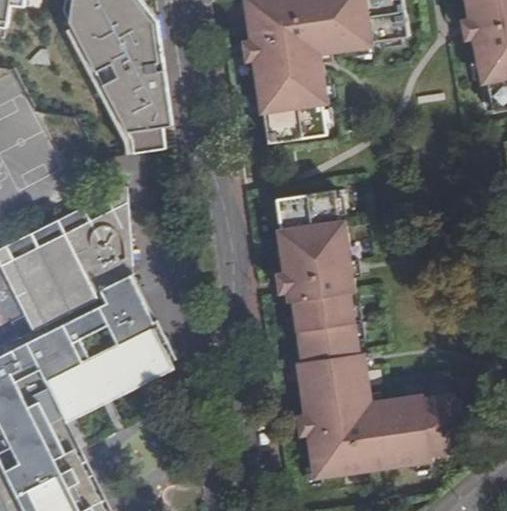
[(0,27),(5,28),(9,5),(23,7),(23,0),(0,0),(0,27)]
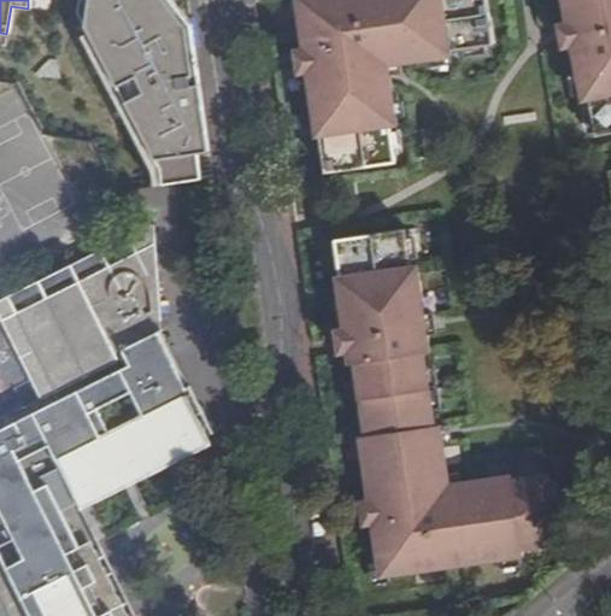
[(169,0),(77,0),(78,3),(159,171),(163,187),(199,180),(197,154),(205,152),(188,24),(169,0)]
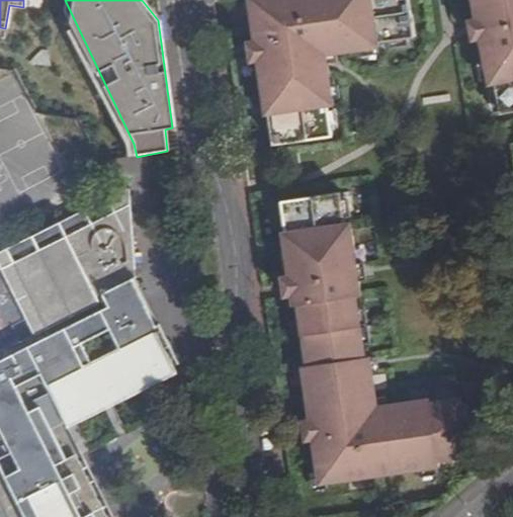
[(245,0),(251,38),(254,59),(261,112),(265,111),(269,143),(328,135),(327,127),(325,115),(324,104),(329,103),(329,97),(327,85),(324,62),(320,62),(319,54),(333,52),(355,49),(373,46),(374,46),(373,41),(386,39),(403,37),(410,36),(405,0),(245,0)]
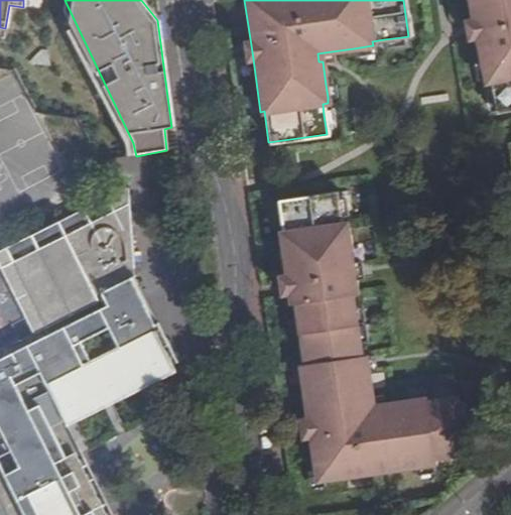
[(510,0),(470,0),(474,18),(478,38),(482,61),(485,79),(486,84),(492,83),(494,93),(497,110),(498,113),(510,110),(510,0)]
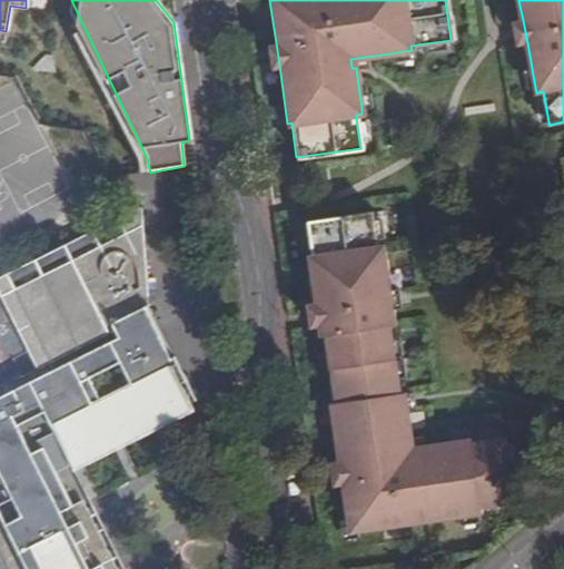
[(523,20),(514,21),(518,43),(527,42),(523,20)]
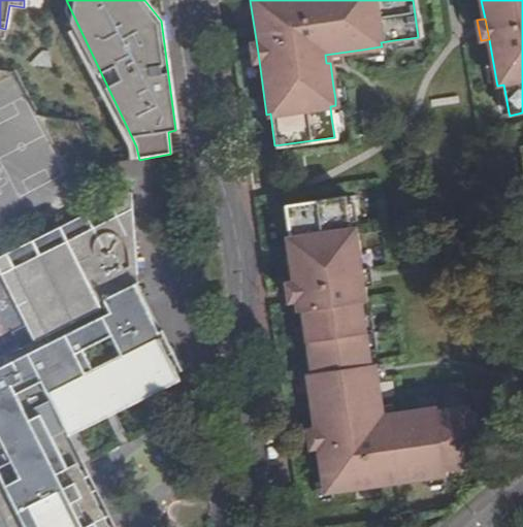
[(411,38),(393,40),(394,47),(412,45),(411,38)]
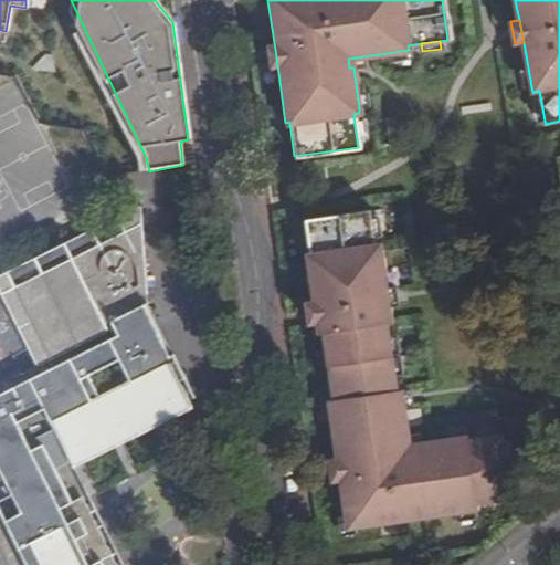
[(274,42),(266,43),(268,65),(277,64),(274,42)]
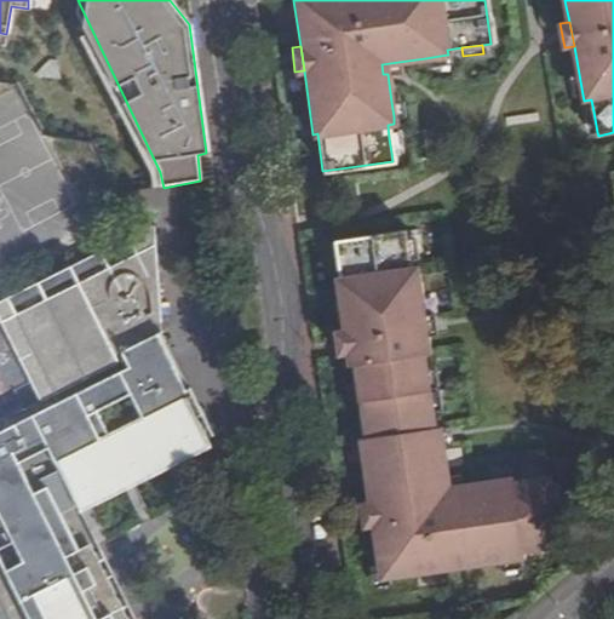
[(447,55),(425,58),(426,67),(448,63),(447,55)]
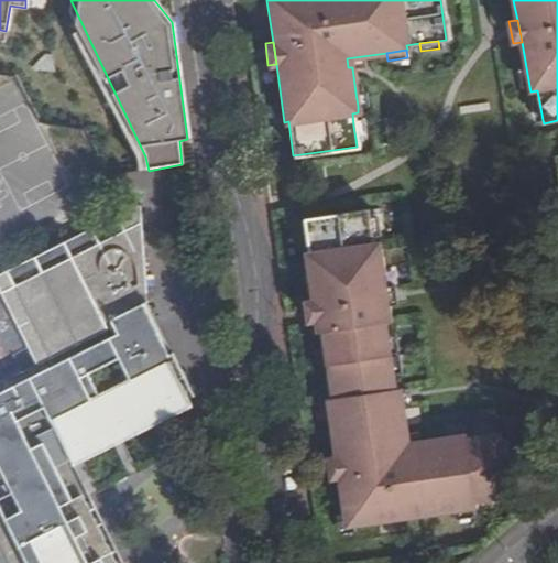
[(362,56),(347,58),(348,67),(352,67),(363,65),(362,56)]
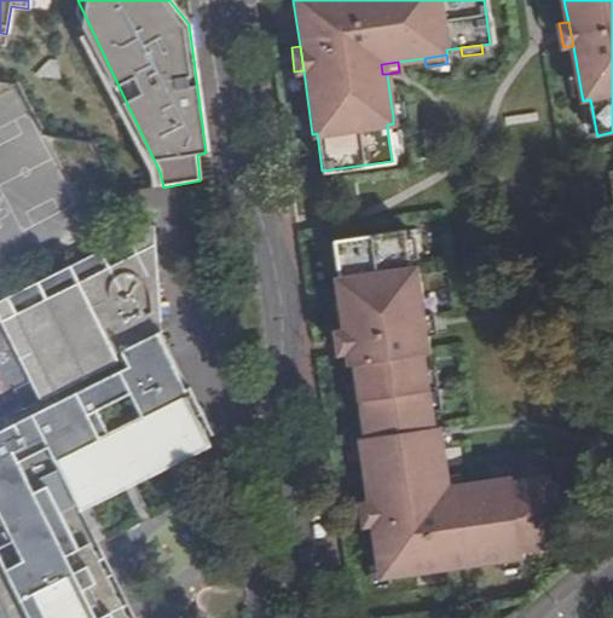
[(578,74),(570,75),(573,96),(582,94),(578,74)]
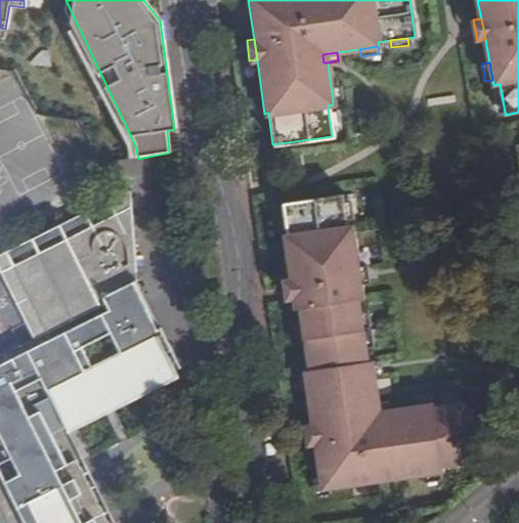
[(338,85),(331,86),(333,98),(340,97),(338,85)]
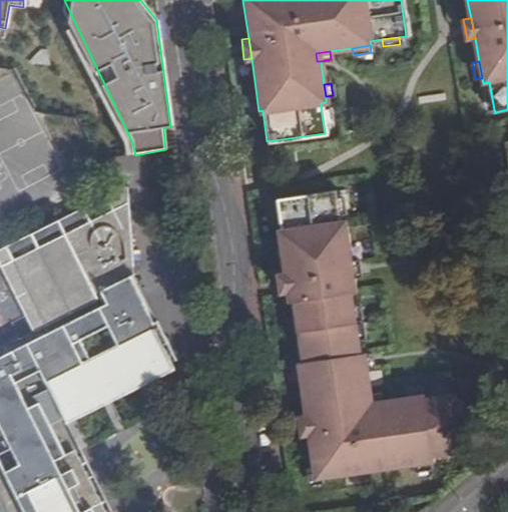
[(491,92),(484,93),(487,110),(494,109),(491,92)]
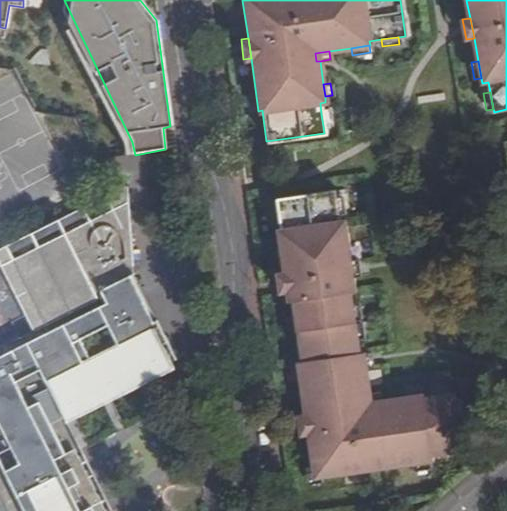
[(328,113),(321,114),(323,126),(330,125),(328,113)]
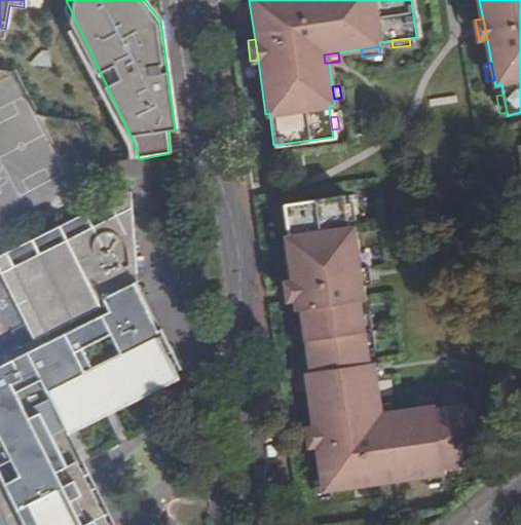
[(0,451),(12,474),(21,490),(7,497),(21,524),(107,524),(83,480),(76,484),(46,424),(59,417),(76,449),(157,406),(188,389),(183,379),(187,377),(163,331),(159,334),(136,288),(139,286),(123,193),(121,195),(122,209),(85,228),(80,217),(54,230),(61,241),(15,266),(17,270),(10,274),(46,346),(0,370),(0,451)]
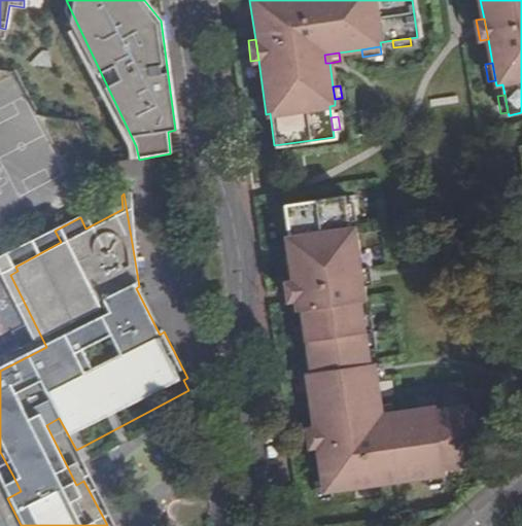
[(343,203),(342,195),(283,203),(287,234),(283,235),(290,278),(292,299),(294,309),(299,308),(308,371),(304,371),(311,425),(314,446),(319,478),(319,481),(321,480),(323,490),(325,490),(420,478),(438,475),(441,475),(440,469),(471,465),(466,429),(463,412),(463,406),(431,410),(431,407),(388,412),(375,414),(374,406),(377,406),(377,405),(373,377),(371,364),(371,362),(367,363),(364,351),(362,339),(361,329),(359,311),(357,301),(362,301),(360,285),(358,268),(352,225),(347,226),(346,221),(343,203)]
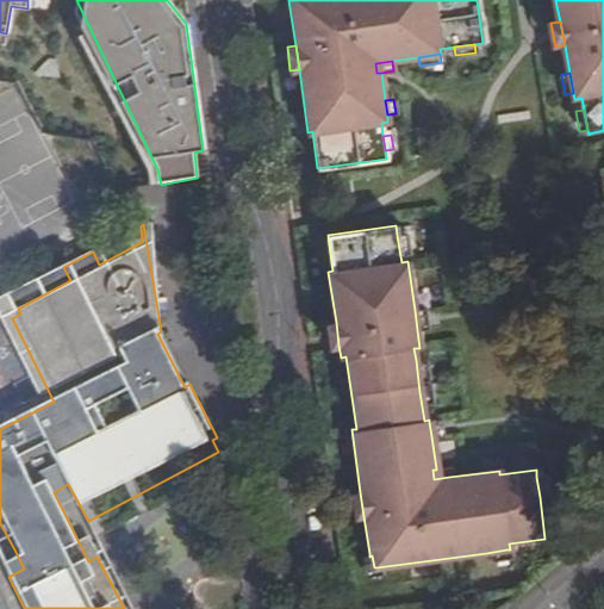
[(141,227),(93,252),(99,265),(142,242),(141,227)]
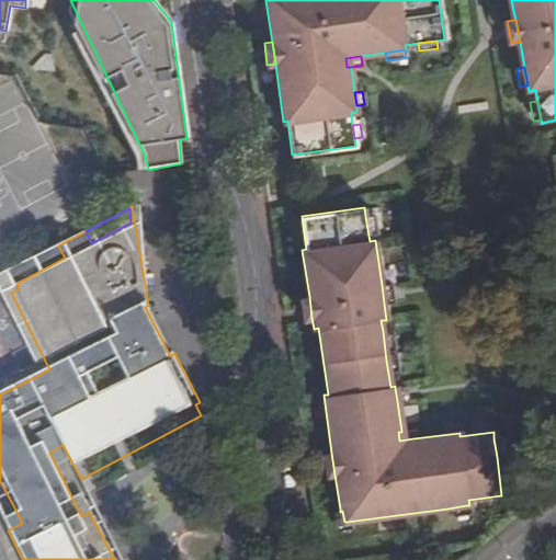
[(374,215),(365,216),(369,236),(376,235),(374,215)]
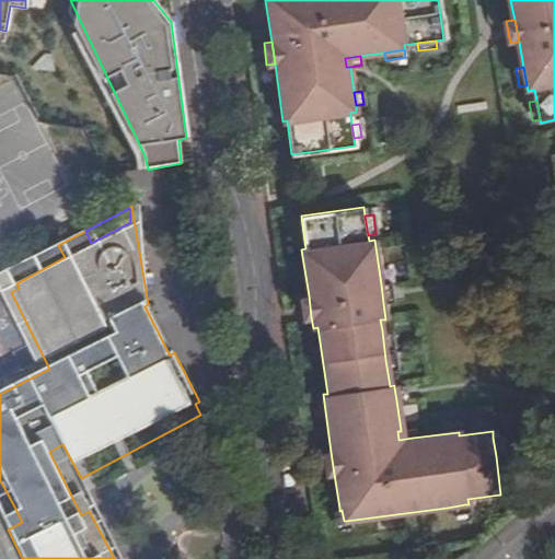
[(1,275),(11,292),(19,288),(16,283),(65,257),(58,245),(1,275)]
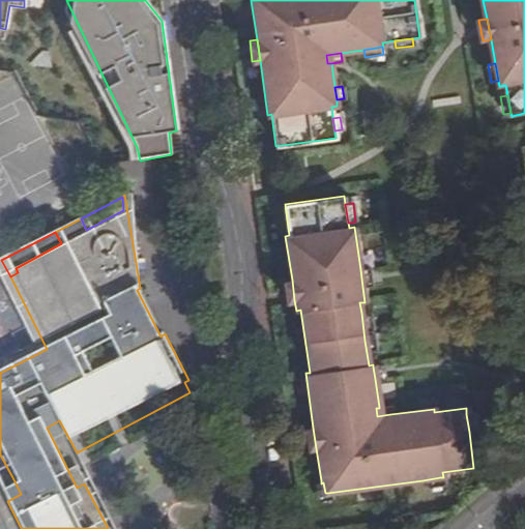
[(368,268),(360,269),(362,287),(370,286),(368,268)]
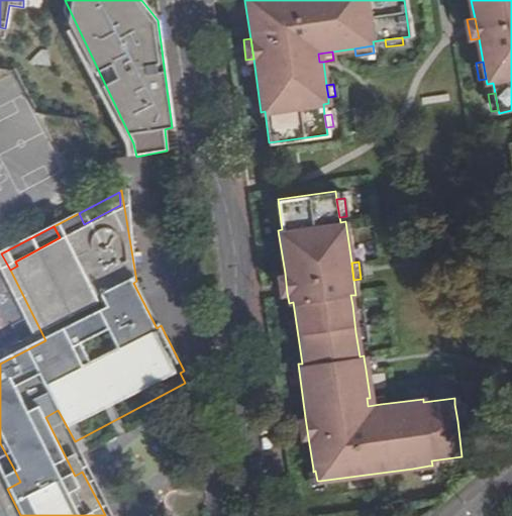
[(285,273),(277,274),(280,294),(287,293),(285,273)]
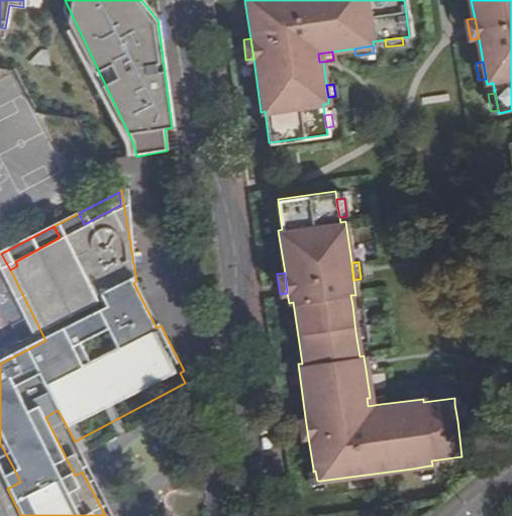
[(360,304),(352,305),(354,323),(362,322),(360,304)]
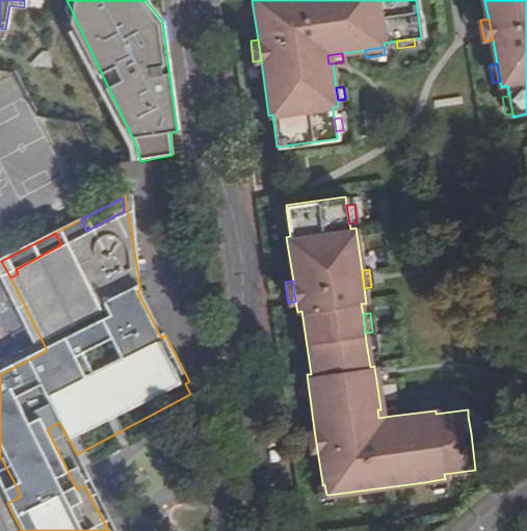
[(374,341),(366,342),(368,354),(375,353),(374,341)]
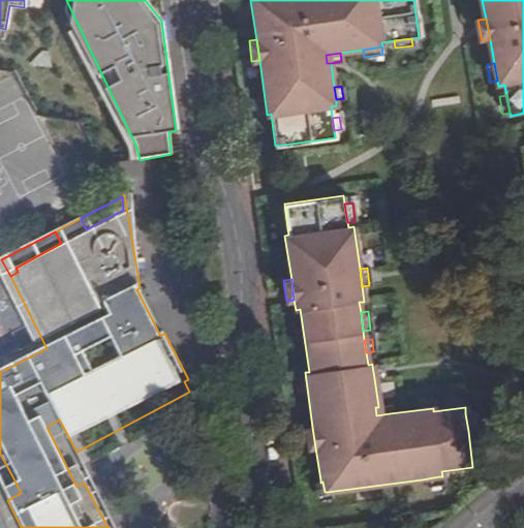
[(379,365),(372,366),(374,378),(381,377),(379,365)]
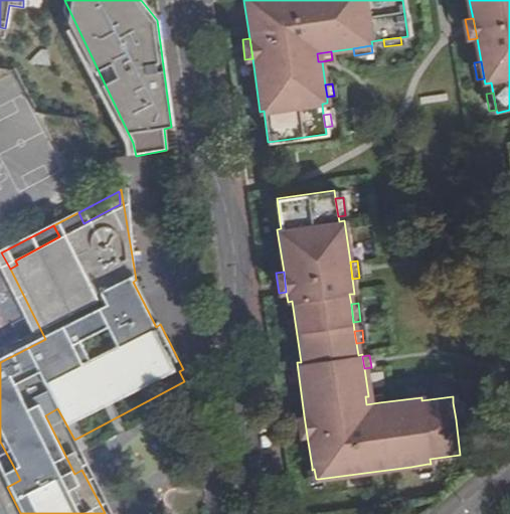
[(378,393),(368,395),(368,396),(365,396),(366,404),(379,402),(378,393)]
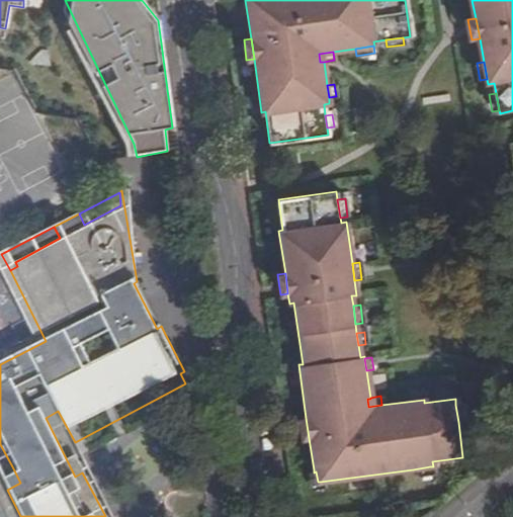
[(463,404),(455,405),(458,422),(465,421),(463,404)]
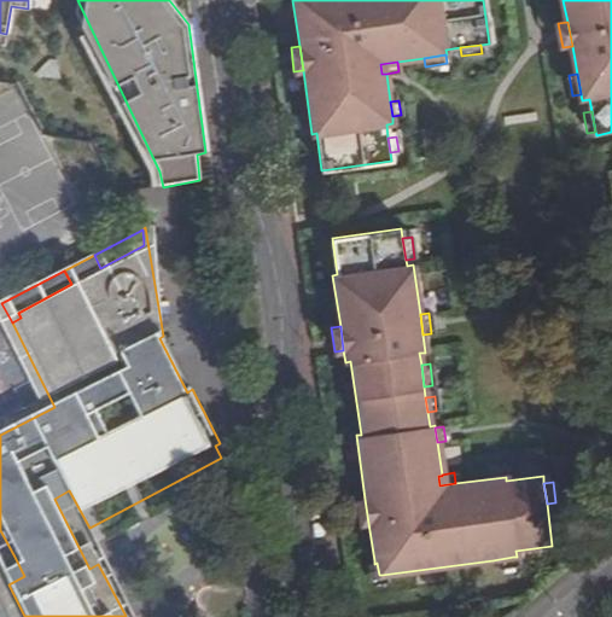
[(365,499),(356,500),(360,524),(368,523),(365,499)]
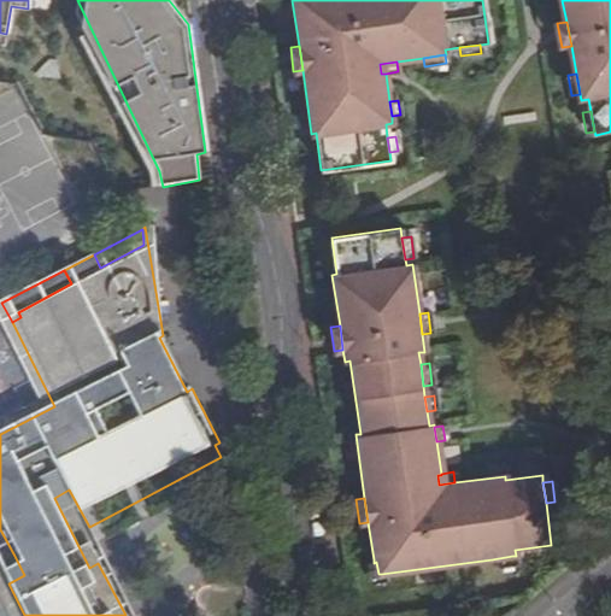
[(0,563),(15,556),(0,529),(0,563)]
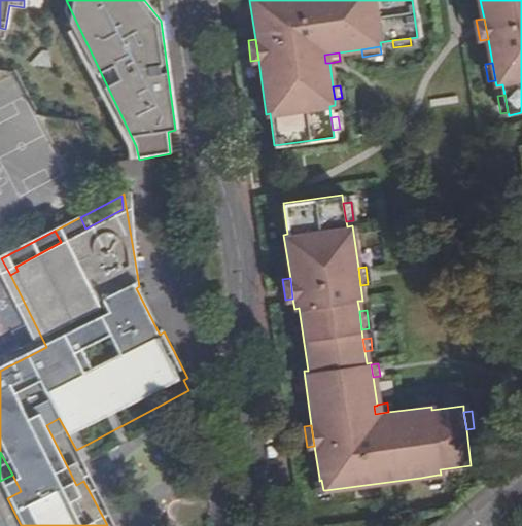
[(438,475),(420,478),(421,485),(439,483),(438,475)]
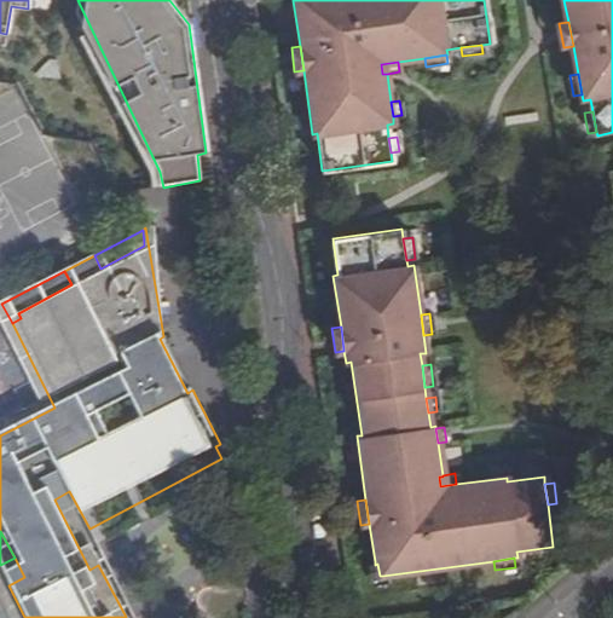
[(375,565),(375,561),(365,562),(369,584),(383,582),(382,576),(380,576),(377,564),(375,565)]
